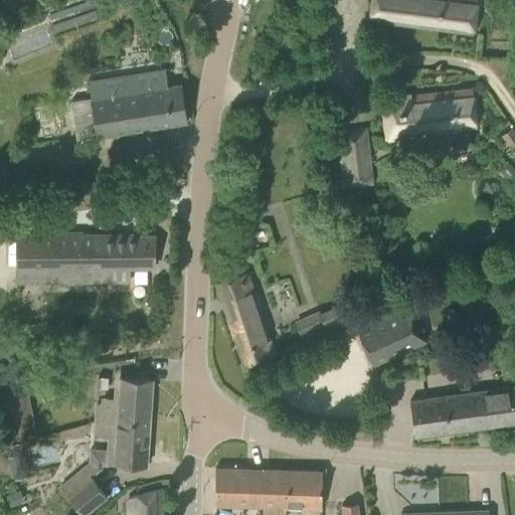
[(372,0),(370,19),(474,33),(478,0),(372,0)]
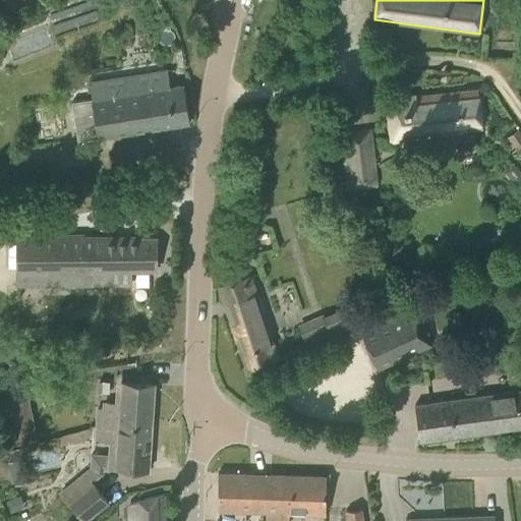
[(92,98),(68,101),(74,140),(189,123),(183,84),(170,87),(167,70),(90,81),(92,98)]
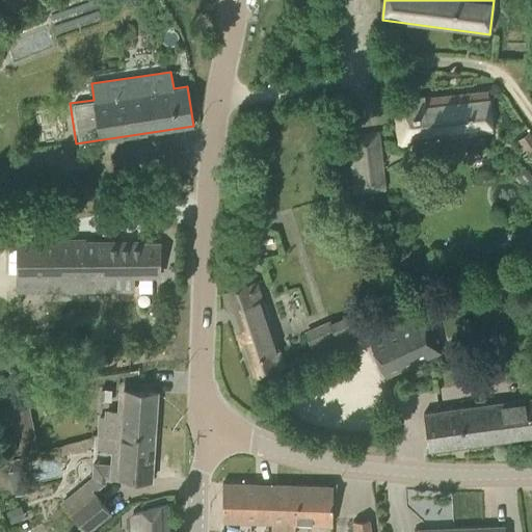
[(395,102),(399,141),(493,131),(487,90),(395,102)]
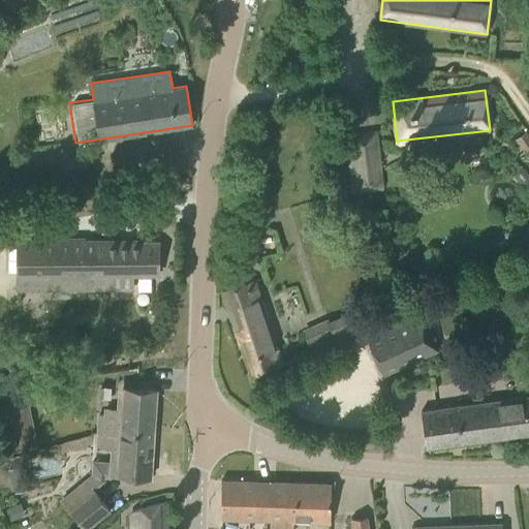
[(517,138),(528,155),(528,133),(527,131),(517,138)]
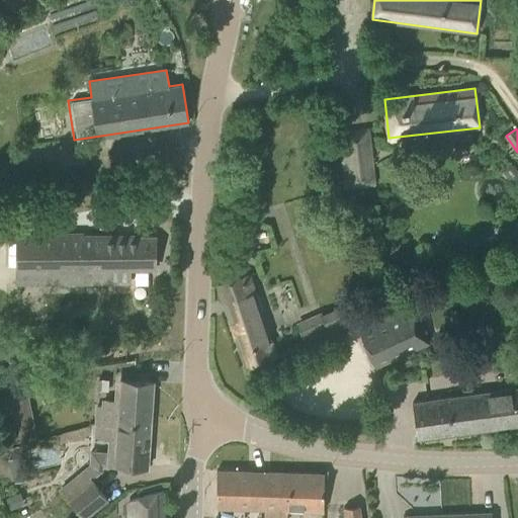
[(323,134),(325,153),(340,151),(338,132),(323,134)]
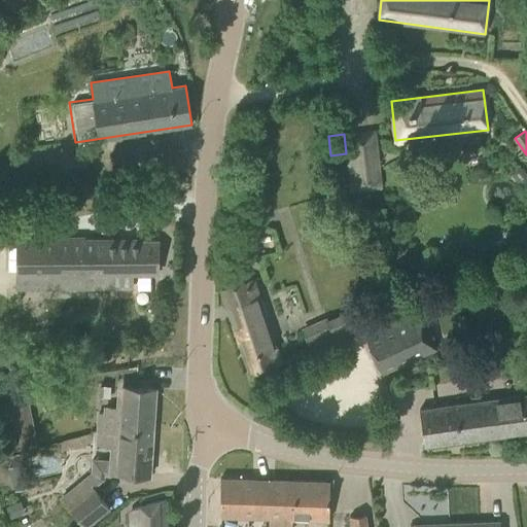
[(346,157),(351,191),(383,187),(378,153),(346,157)]
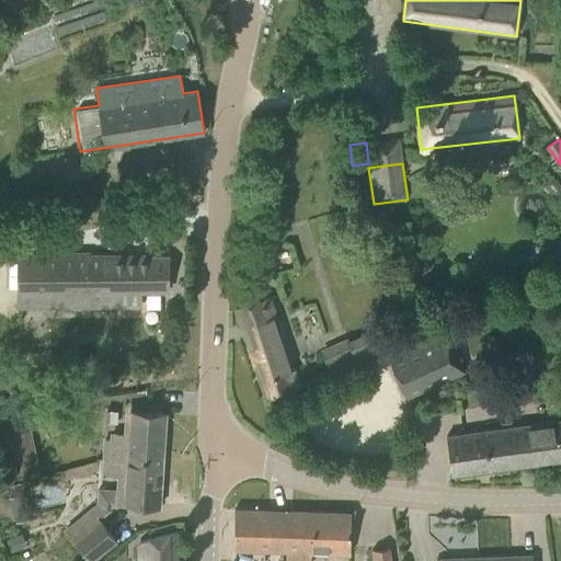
[(168,256),(145,256),(145,252),(16,252),(16,308),(142,307),(142,292),(167,292),(168,256)]
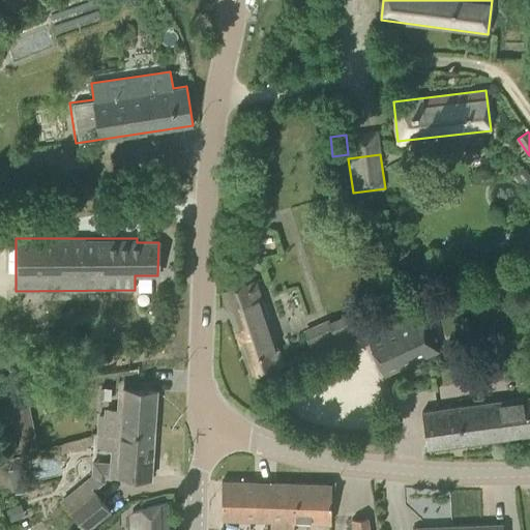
[(223,290),(251,376),(283,365),(254,280),(223,290)]
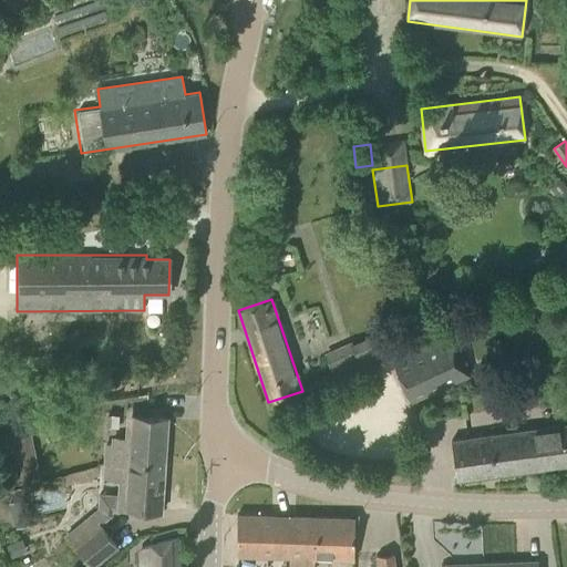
[(325,352),(333,375),(380,358),(370,334),(325,352)]
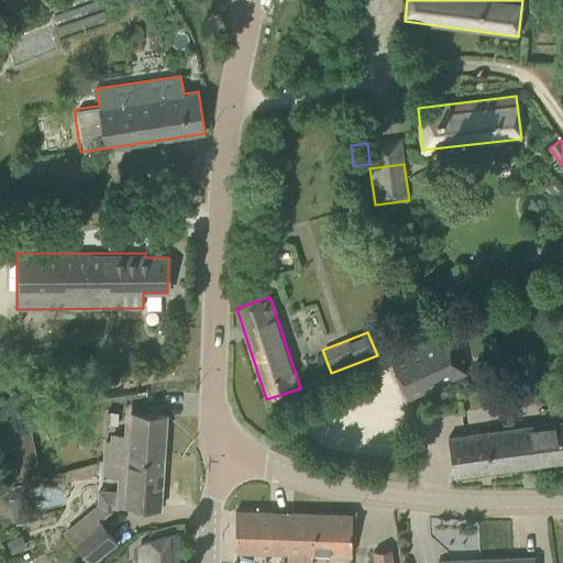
[(392,355),(395,361),(392,362),(408,398),(468,371),(451,332),(414,351),(412,346),(392,355)]
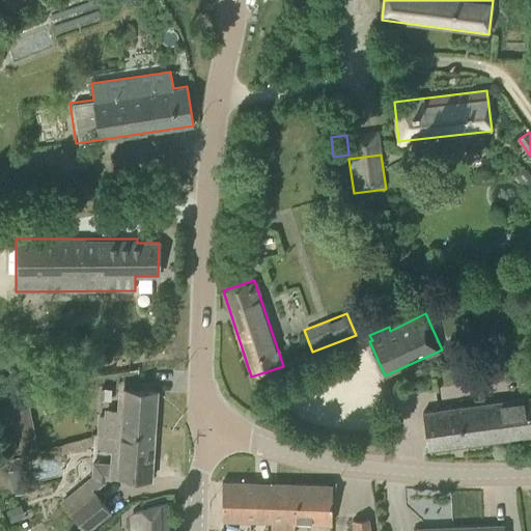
[(95,447),(111,448),(110,463),(92,460),(91,477),(62,500),(87,530),(110,512),(92,491),(104,482),(104,476),(151,479),(157,392),(118,389),(117,409),(104,408),(104,414),(98,414),(95,447)]
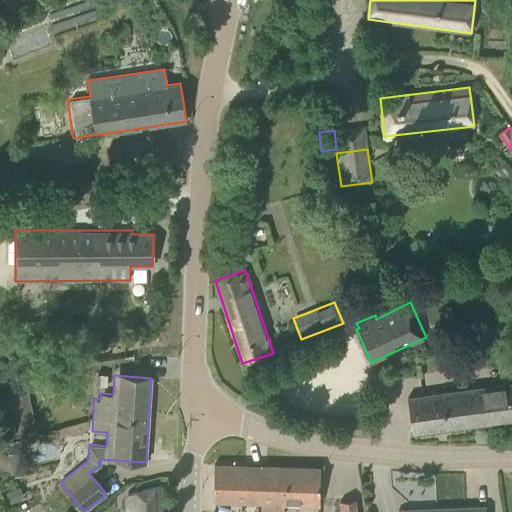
[(511,383),(407,397),(413,434),(511,420),(511,383)]
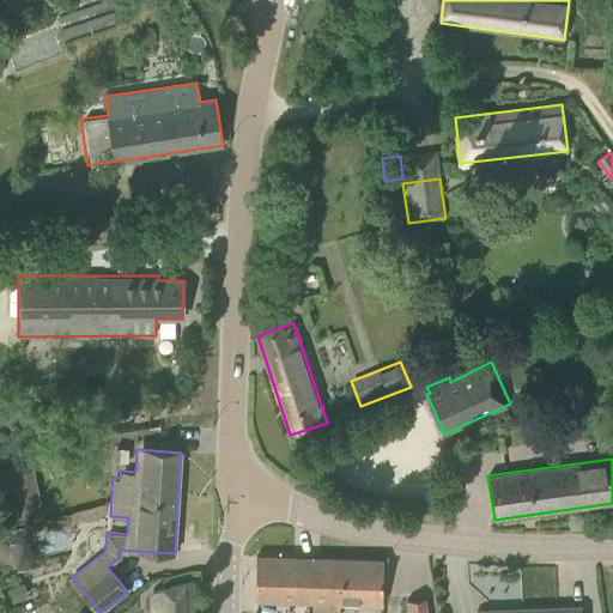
[(5,474),(14,521),(42,515),(32,468),(5,474)]
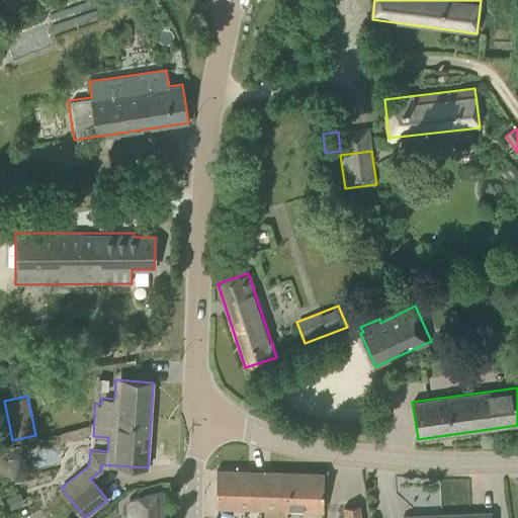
[(265,509),(264,517),(285,517),(286,510),(323,512),(324,472),(217,469),(216,508),(265,509)]
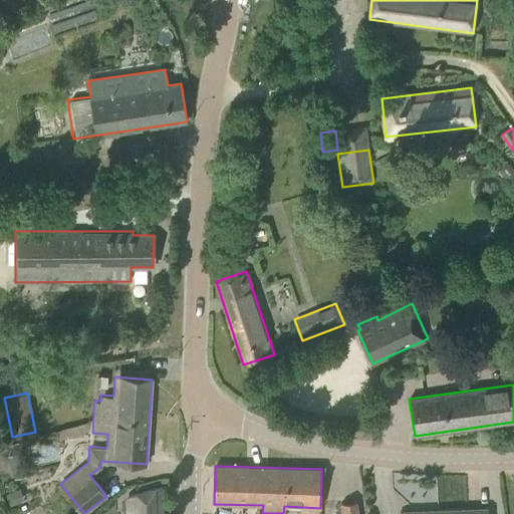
[(129,513),(163,513),(163,487),(162,487),(132,495),(127,498),(129,513)]
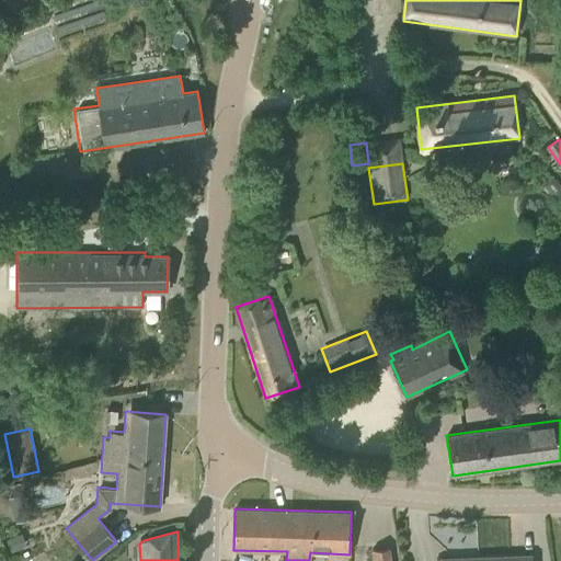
[(21,536),(7,541),(11,552),(25,546),(21,536)]
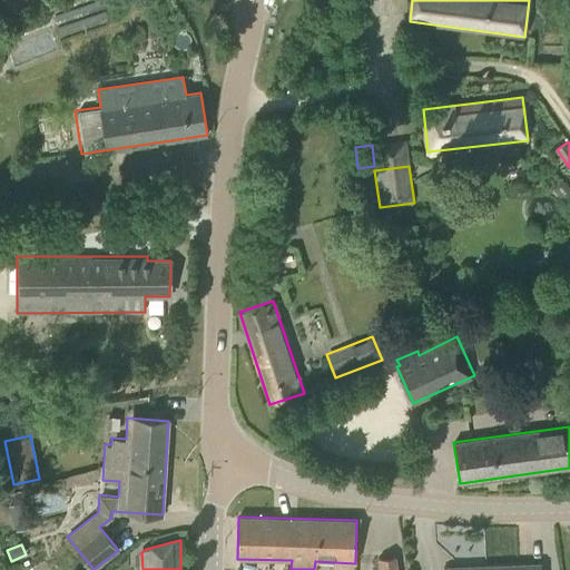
[(379,569),(396,569),(396,557),(377,558),(379,569)]
